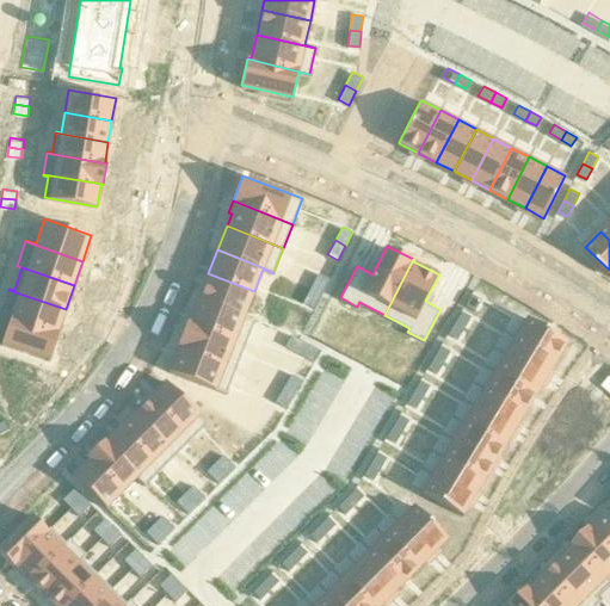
[(319,272),(312,286),(321,292),(328,278),(319,272)]
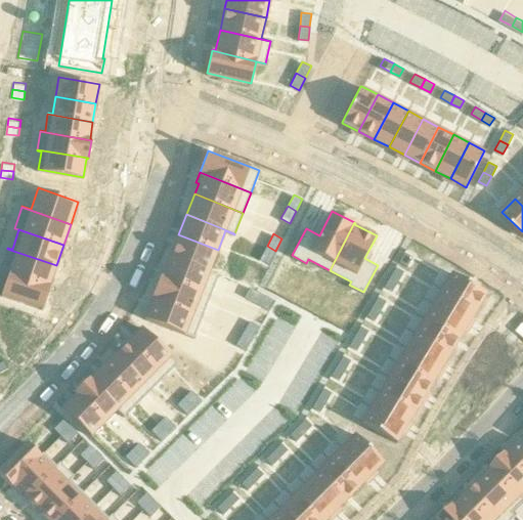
[(178,234),(170,255),(219,274),(219,273),(210,270),(218,250),(178,234)]
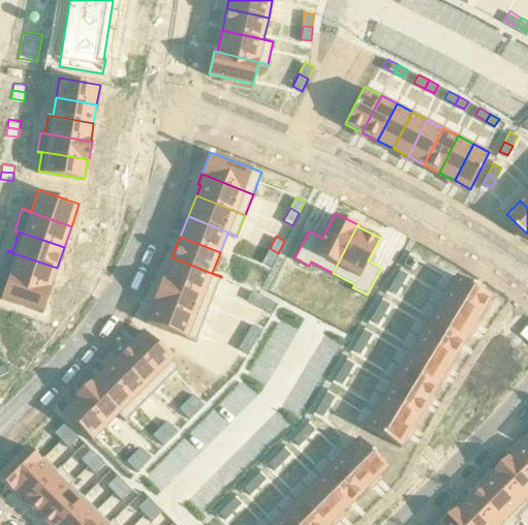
[(270,248),(264,260),(272,265),(278,253),(270,248)]
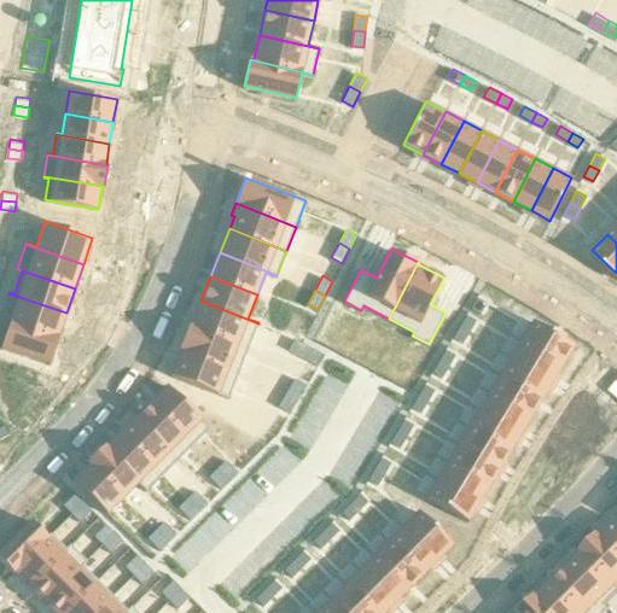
[(9,293),(0,316),(0,317),(59,338),(60,337),(58,336),(67,313),(9,293)]
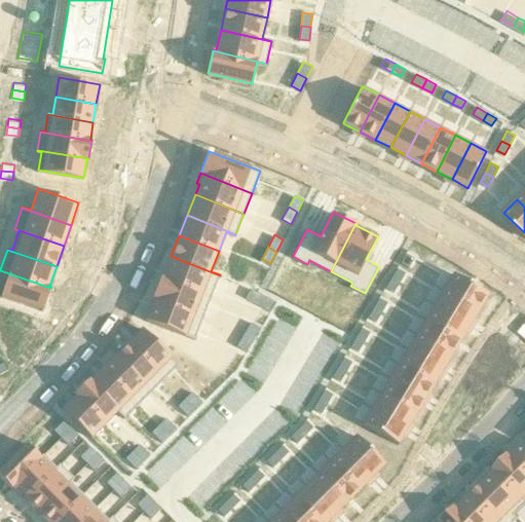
[(407,253),(401,262),(409,266),(414,257),(407,253)]
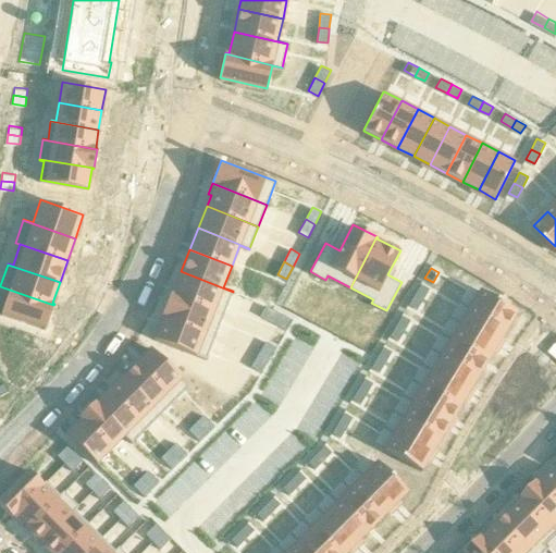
[(171,292),(171,293),(224,314),(233,292),(181,271),(173,293),(171,292)]
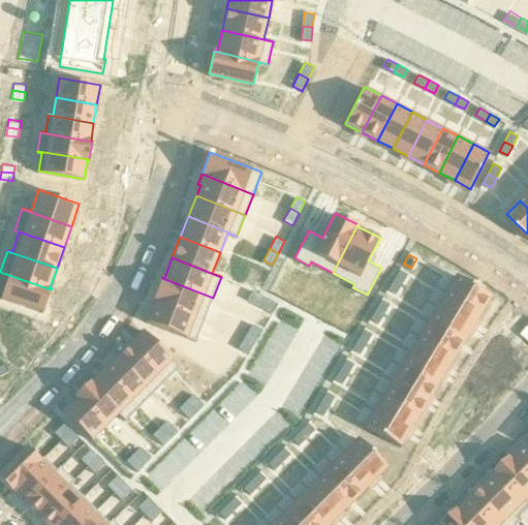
[(400,269),(395,278),(402,283),(408,274),(400,269)]
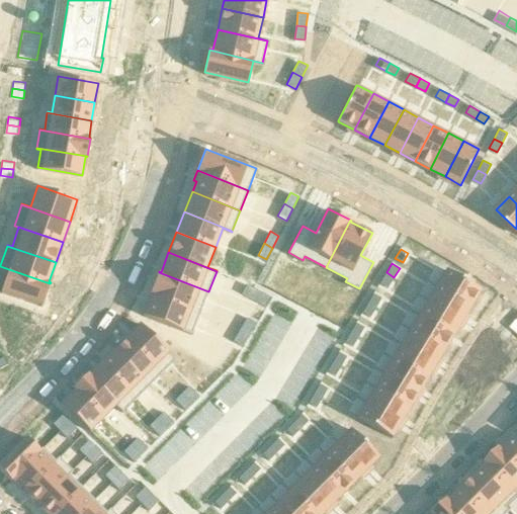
[(0,266),(0,289),(42,305),(50,283),(0,266)]
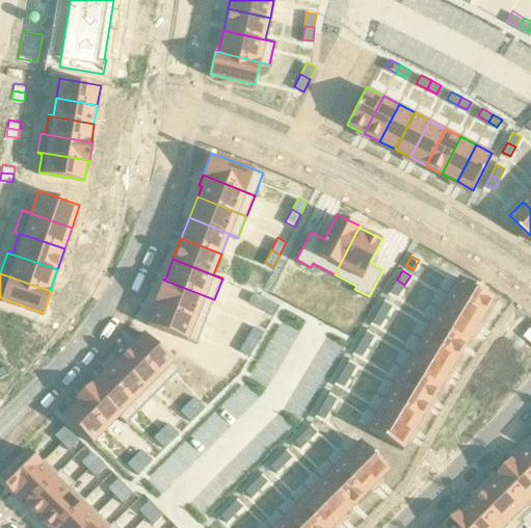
[(459,275),(449,291),(485,313),(495,297),(459,275)]
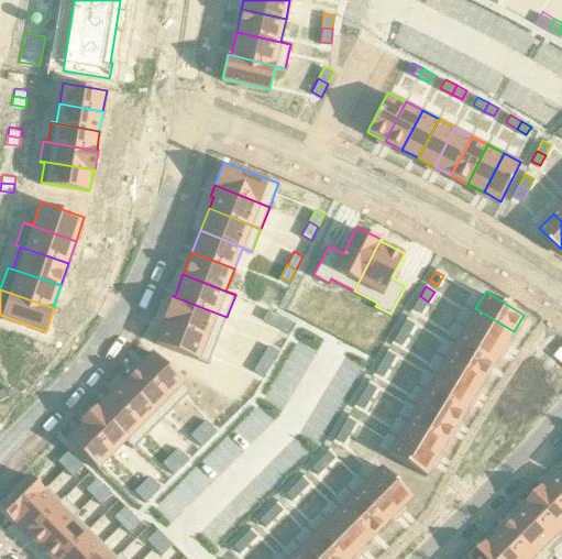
[(173,296),(164,318),(218,339),(227,317),(173,296)]
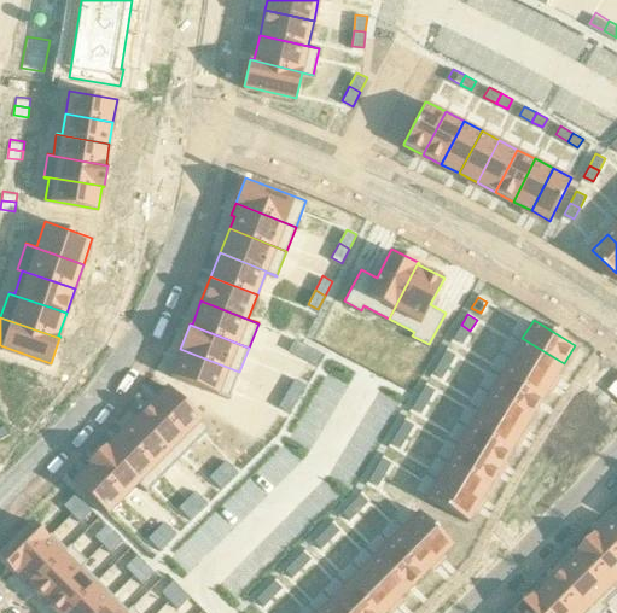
[(461,325),(454,337),(464,342),(470,331),(461,325)]
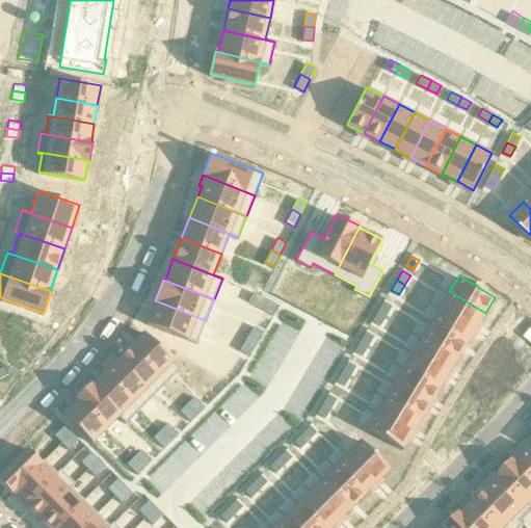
[(249,300),(253,302),(261,307),(266,297),(254,291),(249,300)]
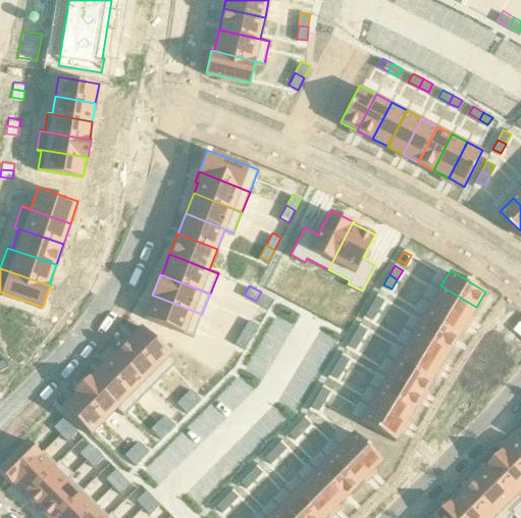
[(440,286),(432,301),(467,321),(476,307),(440,286)]
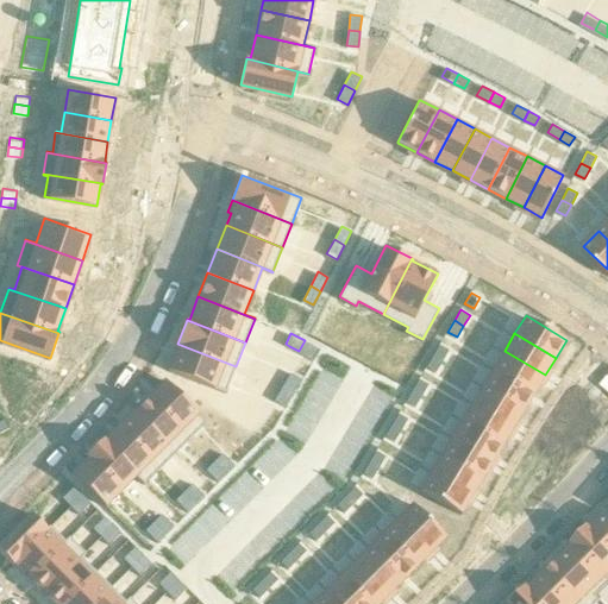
[(305,340),(299,351),(313,358),(319,347),(305,340)]
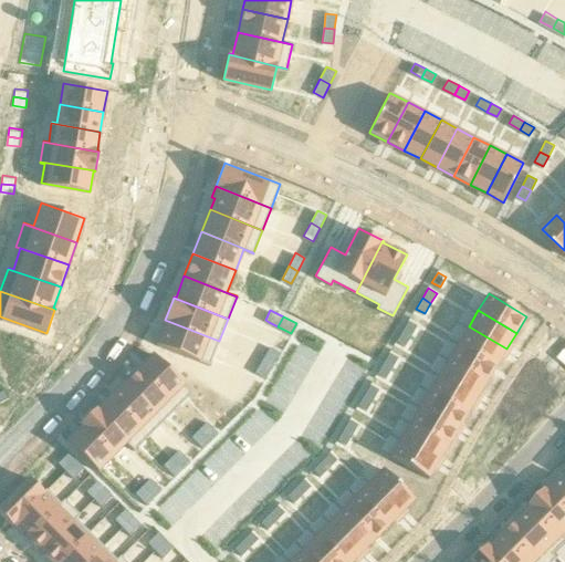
[(166,321),(157,344),(210,364),(219,341),(165,320),(165,321),(166,321)]
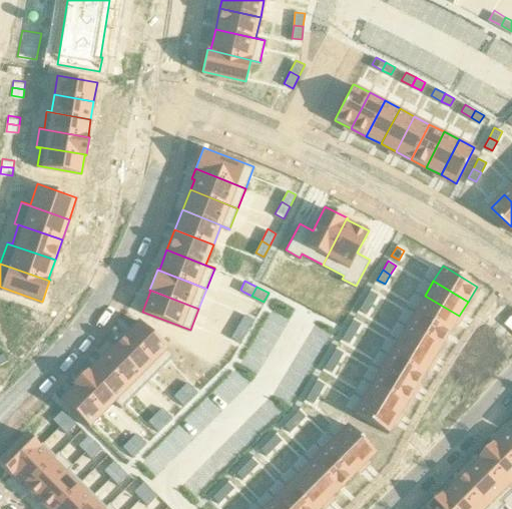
[(371,290),(365,299),(373,304),(378,294),(371,290)]
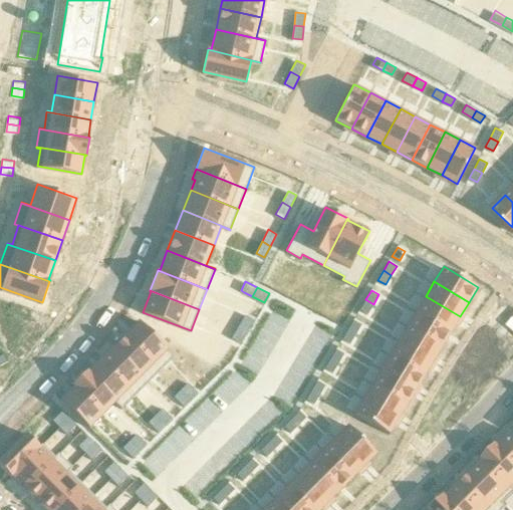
[(426,296),(417,310),(451,331),(460,316),(426,296)]
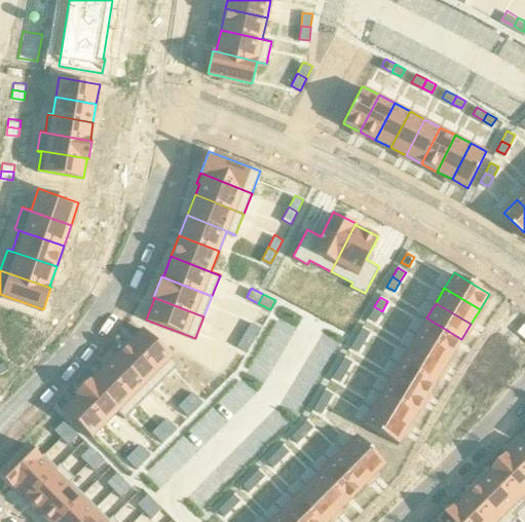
[(374,306),(369,315),(376,321),(382,311),(374,306)]
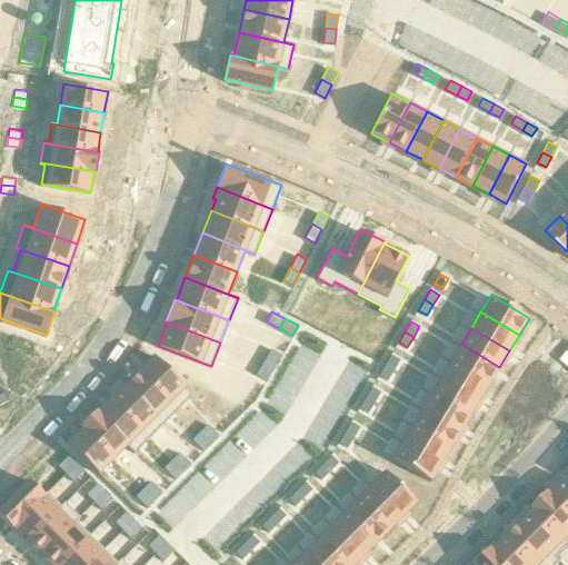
[(461,344),(451,359),(489,383),(499,367),(461,344)]
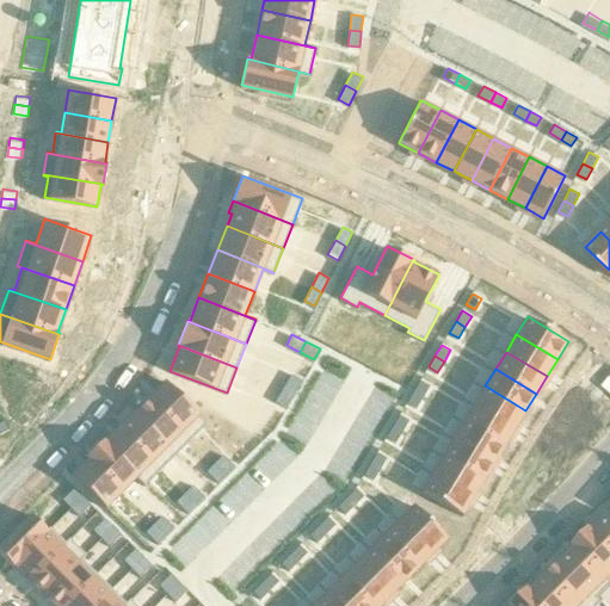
[(293,372),(284,387),(294,393),(302,378),(293,372)]
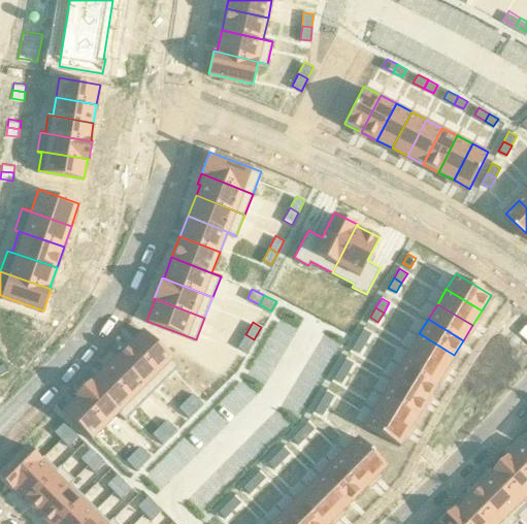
[(143,328),(130,342),(165,379),(179,364),(143,328)]
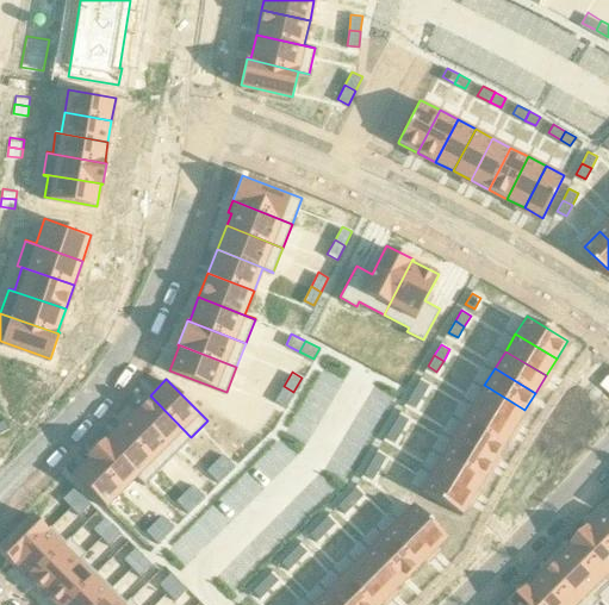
[(421,379),(414,390),(423,394),(429,384),(421,379)]
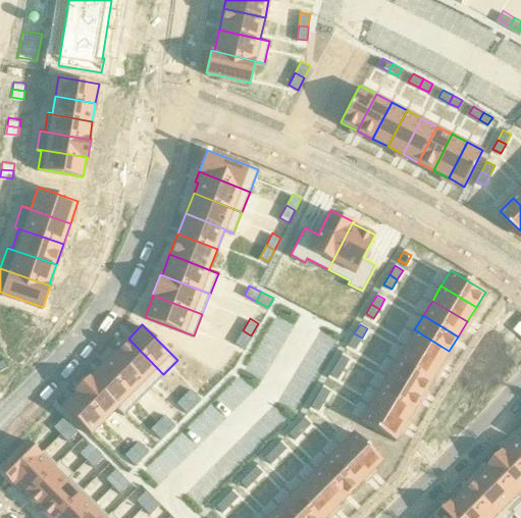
[(414,329),(406,345),(440,366),(449,351),(414,329)]
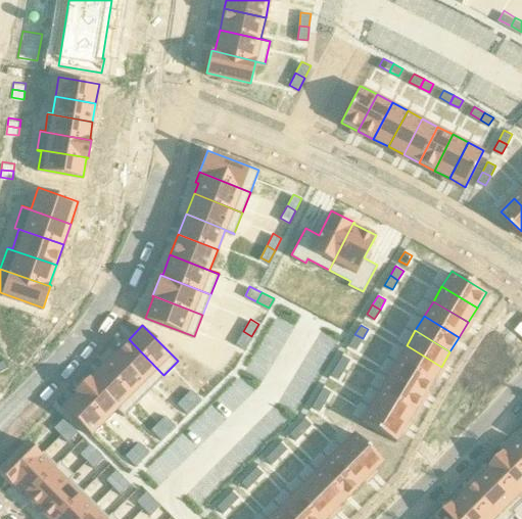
[(243,331),(236,342),(245,347),(251,336),(243,331)]
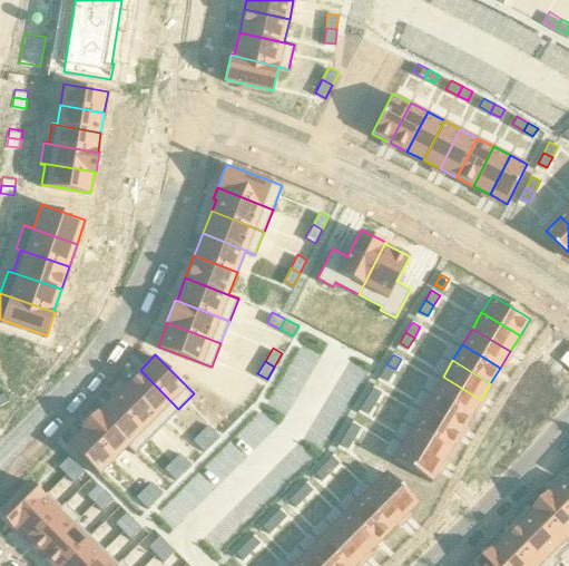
[(386,364),(381,374),(389,380),(395,369),(386,364)]
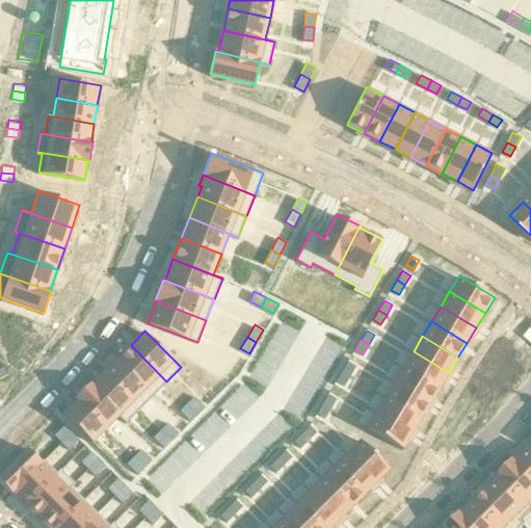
[(131,345),(117,359),(154,395),(166,381),(131,345)]
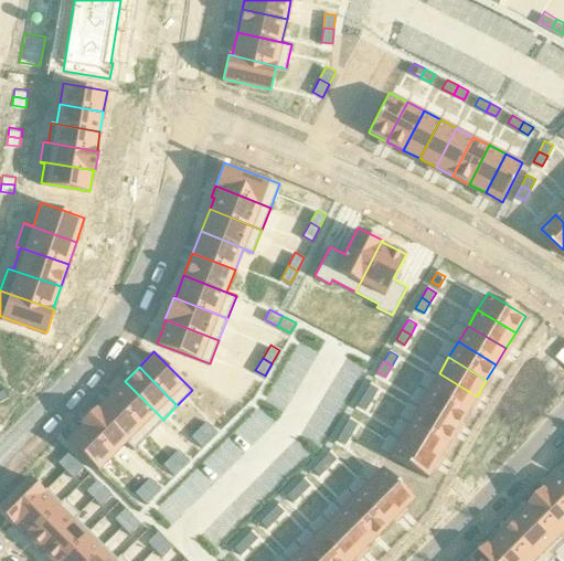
[(439,373),(429,389),(467,412),(477,397),(439,373)]
